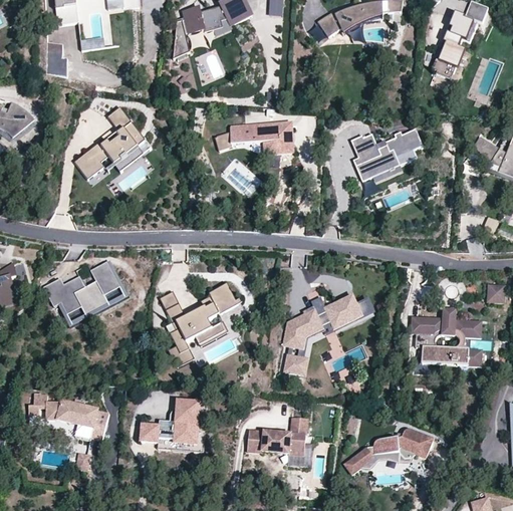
[(54,0),(57,22),(78,20),(75,0),(106,0),(108,9),(139,6),(138,0),(54,0)]
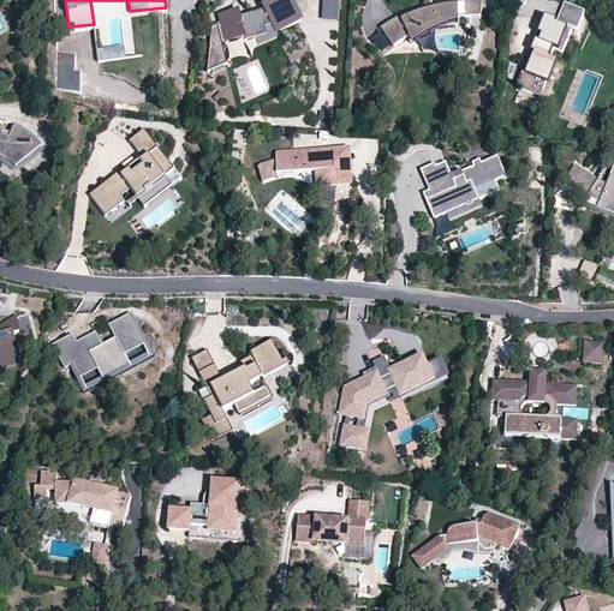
[(238,7),(219,11),(225,37),(243,34),(244,37),(256,35),(267,31),(264,24),(272,22),(275,29),(302,17),(293,0),(269,0),(263,4),(264,6),(239,12),(238,7)]
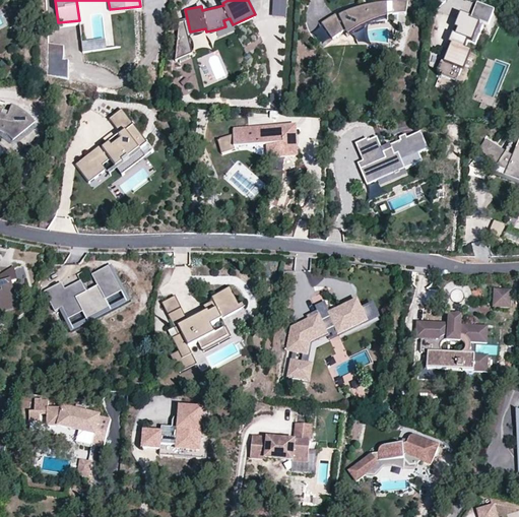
[(285,14),(286,0),(272,0),(271,13),(285,14)]
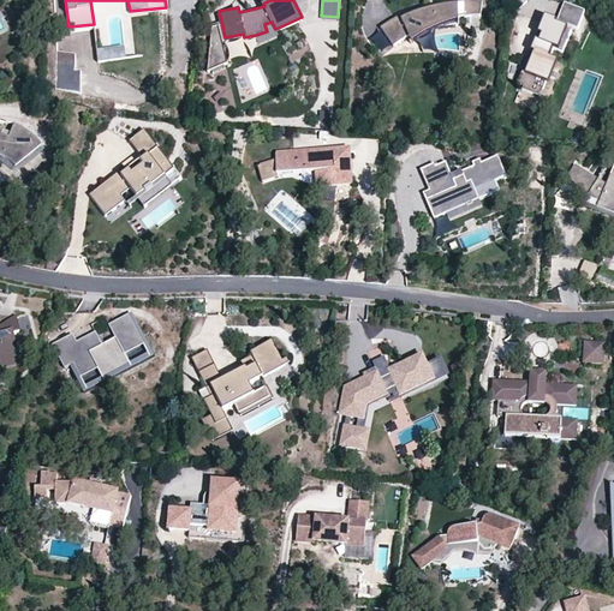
[(380,24),(393,43),(400,37),(409,33),(421,27),(434,21),(442,18),(449,16),(458,15),(458,19),(458,23),(465,23),(465,15),(471,15),(481,15),(482,0),(441,0),(429,3),(419,5),(400,12),(392,17),(387,21),(380,24)]
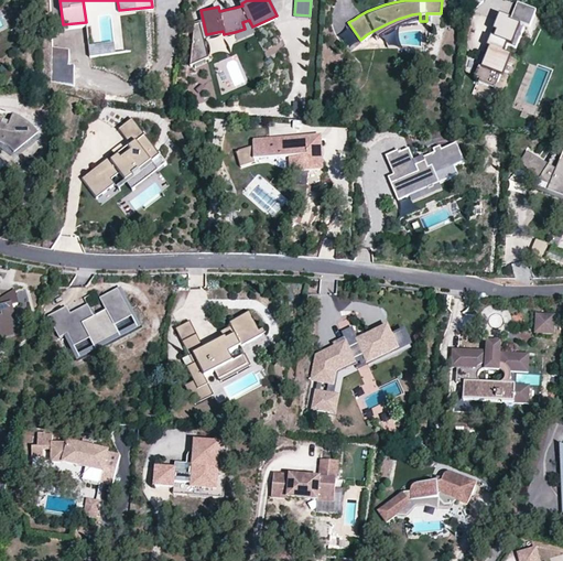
[(536,8),(513,0),(508,14),(529,23),(536,8)]
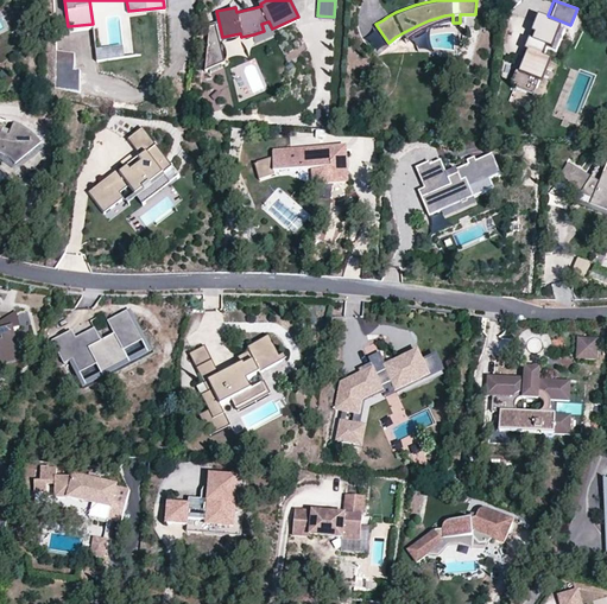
[(416,26),(404,32),(406,38),(419,31),(427,27),(441,21),(453,19),(453,14),(444,16),(437,18),(429,20),(416,26)]
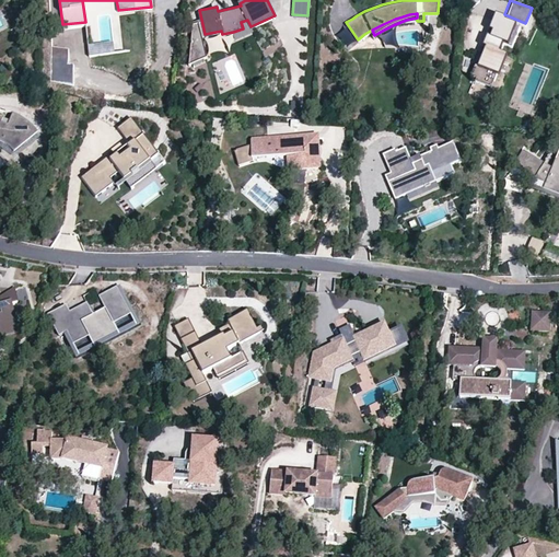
[(512,45),(520,25),(496,15),(484,45),(489,47),(481,65),(476,62),(470,74),(477,77),(475,80),(491,86),(505,53),(500,50),(503,42),(512,45)]
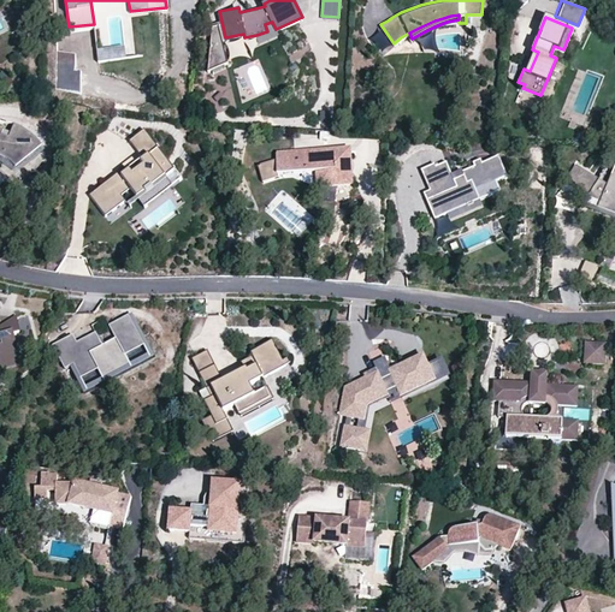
[(225,37),(222,21),(211,24),(203,67),(207,66),(220,61),(224,60),(219,39),(225,37)]
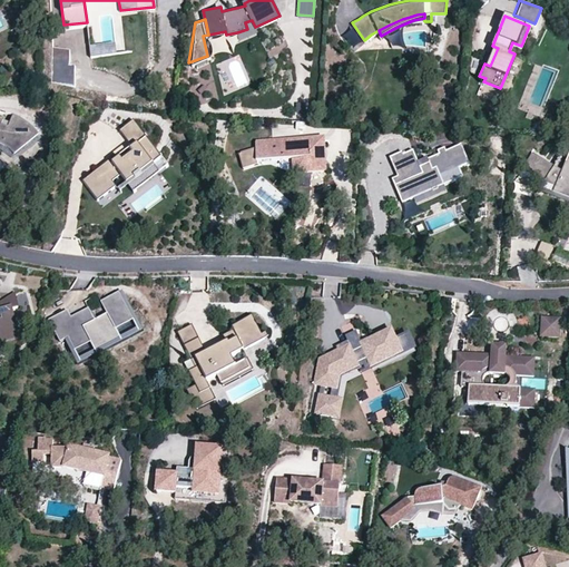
[(252,20),(245,22),(247,29),(237,32),(239,41),(258,33),(255,27),(252,20)]
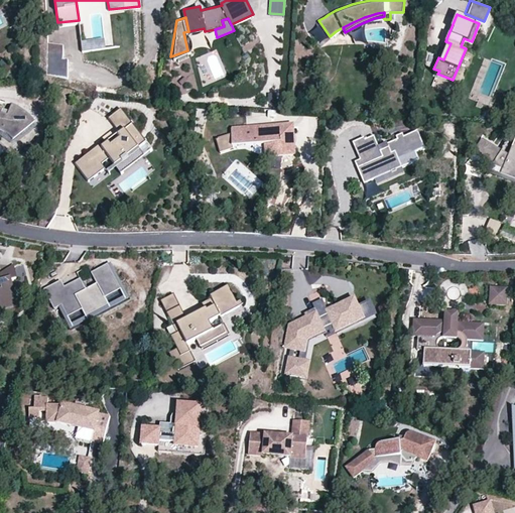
[(103,45),(102,35),(81,38),(82,48),(103,45)]
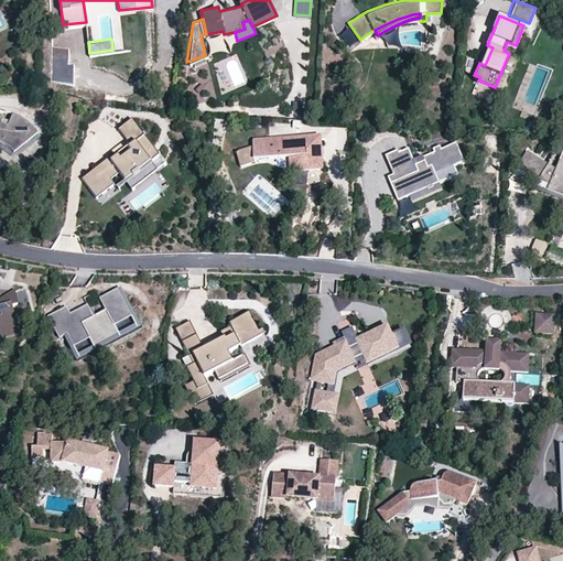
[(52,45),(51,81),(69,81),(71,46),(52,45)]
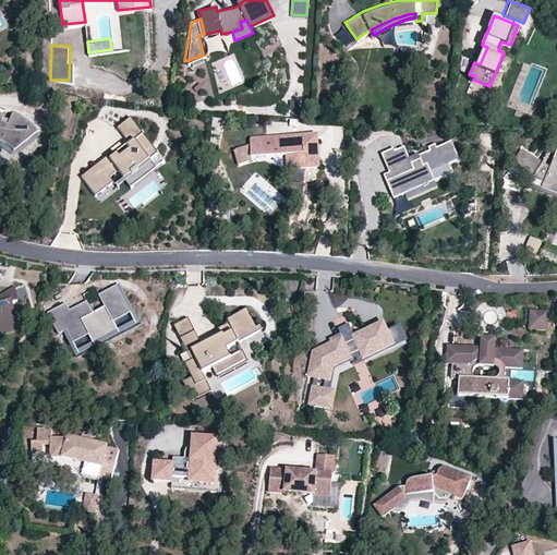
[(0,140),(4,142),(9,145),(14,151),(38,132),(29,122),(20,115),(13,111),(12,116),(10,119),(9,124),(2,122),(3,118),(0,116),(0,140)]
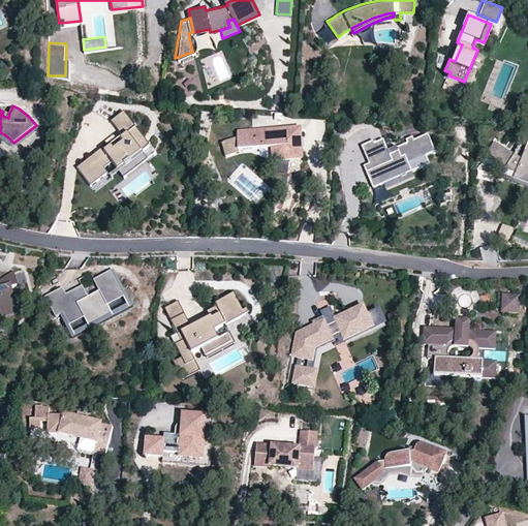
[(110,122),(120,136),(135,125),(125,111),(110,122)]
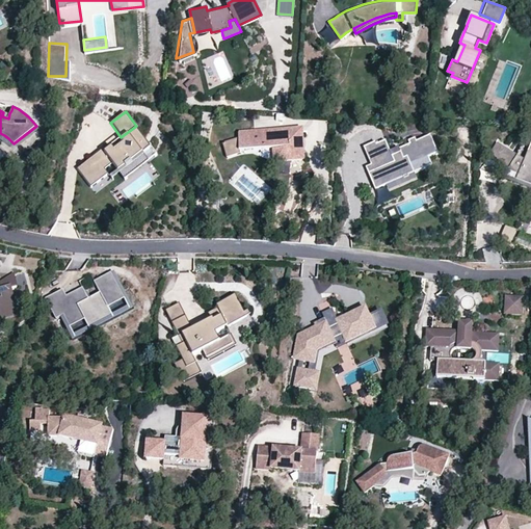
[(42,132),(36,126),(14,143),(8,138),(4,135),(0,141),(0,151),(2,153),(2,154),(3,158),(6,157),(11,158),(15,158),(17,158),(20,156),(23,151),(33,142),(37,136),(42,132)]
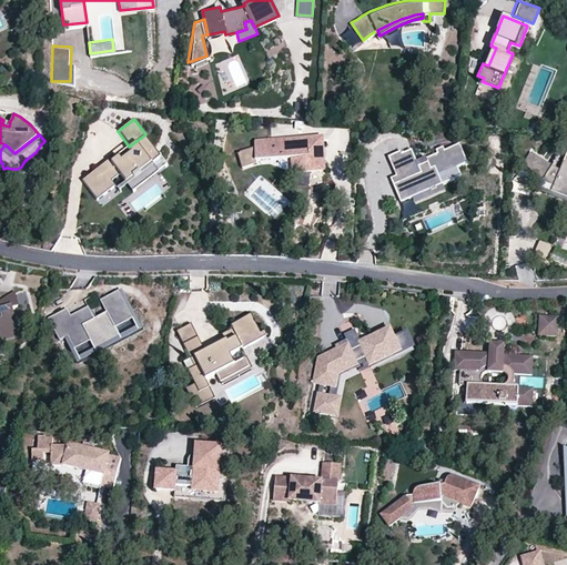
[(120,154),(103,167),(101,163),(82,177),(97,197),(115,183),(112,178),(120,172),(127,181),(134,174),(135,177),(141,172),(140,171),(161,154),(145,134),(129,147),(133,152),(129,157),(124,160),(120,154)]
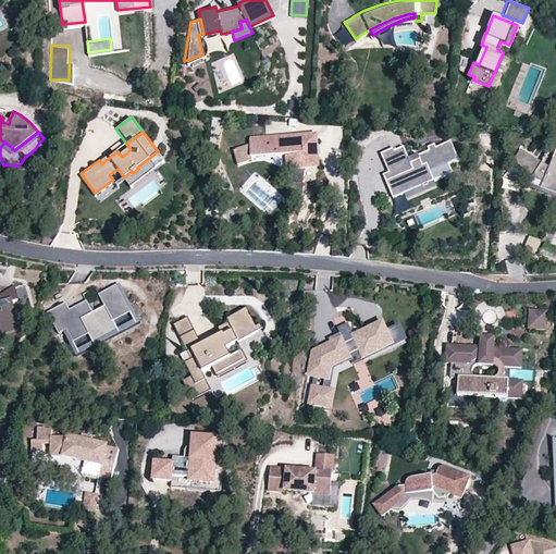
[(317,151),(316,137),(307,138),(307,133),(248,136),(249,142),(249,155),(251,155),(285,152),(286,152),(288,152),(286,163),(286,167),(317,165),(317,151)]
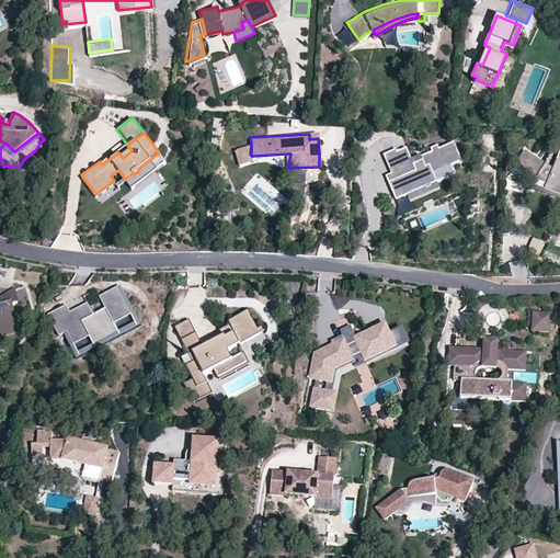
[(421,154),(422,158),(413,161),(410,156),(406,145),(397,149),(396,146),(383,151),(391,171),(385,173),(396,197),(407,193),(404,188),(415,183),(418,188),(436,180),(456,172),(452,163),(461,159),(457,149),(453,139),(438,146),(437,143),(430,146),(432,149),(421,154)]
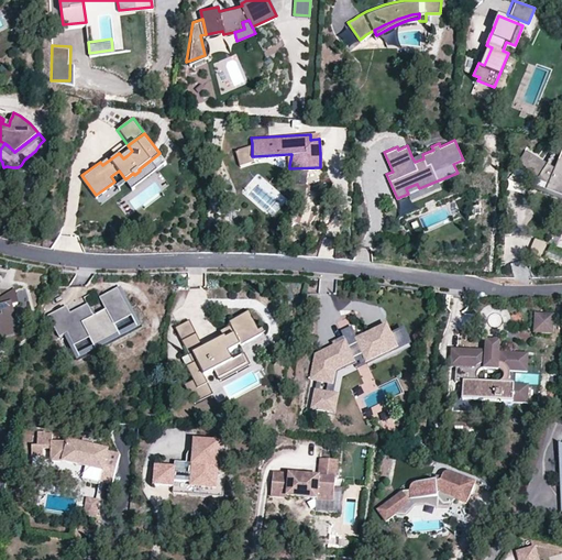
[(252,156),(252,143),(234,149),(240,163),(254,158),(254,156),(252,156)]
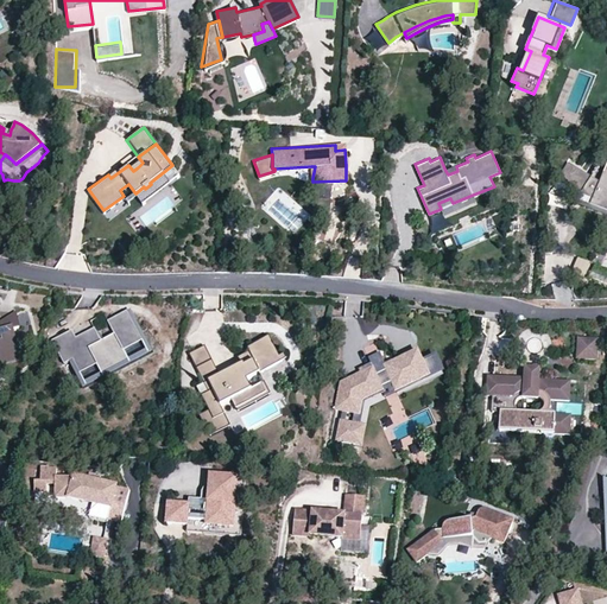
[(570,184),(581,191),(582,190),(593,196),(589,203),(606,210),(606,161),(599,180),(568,160),(557,177),(570,184)]
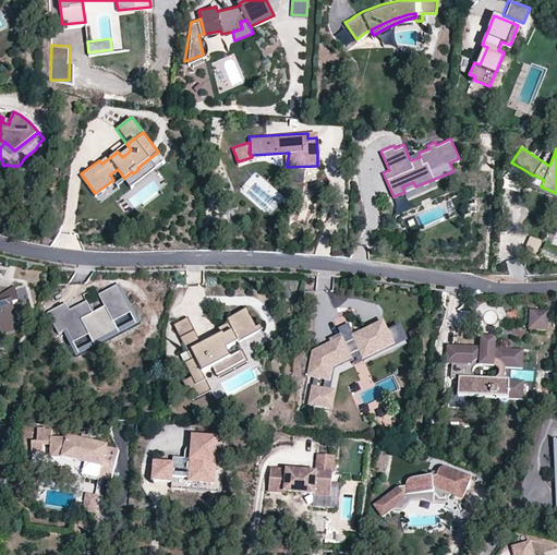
[(419,153),(418,151),(408,155),(411,160),(420,157),(419,153)]
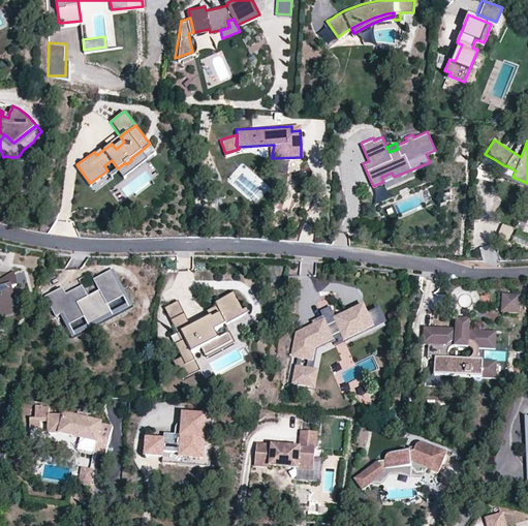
[(156,152),(150,144),(130,159),(131,160),(126,164),(125,162),(118,168),(124,177),(156,152)]
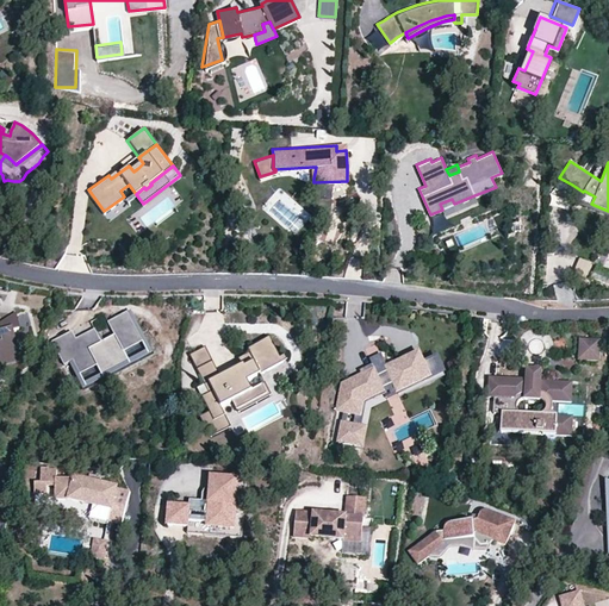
[(595,197),(584,191),(583,192),(577,201),(608,214),(608,216),(606,224),(608,225),(608,211),(591,204),(595,197)]
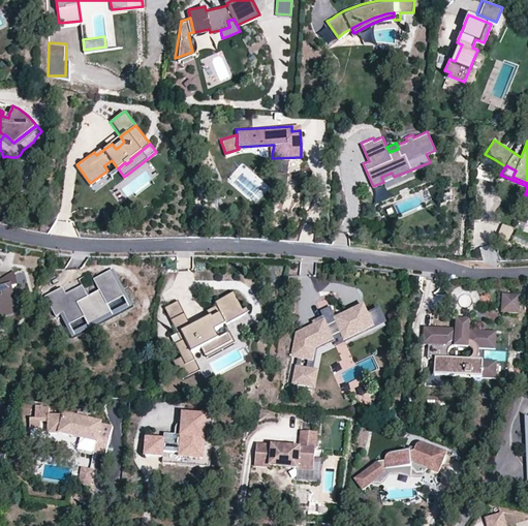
[(385,187),(414,176),(411,169),(394,177),(392,173),(381,177),(383,182),(385,187)]
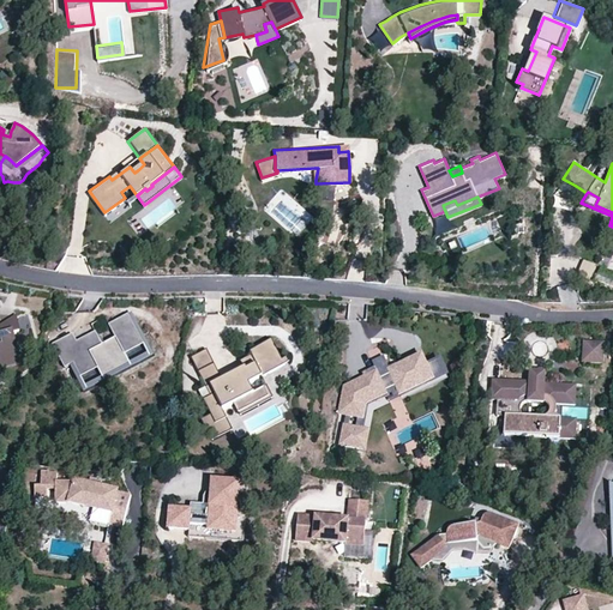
[(583,258),(578,271),(590,276),(595,263),(583,258)]
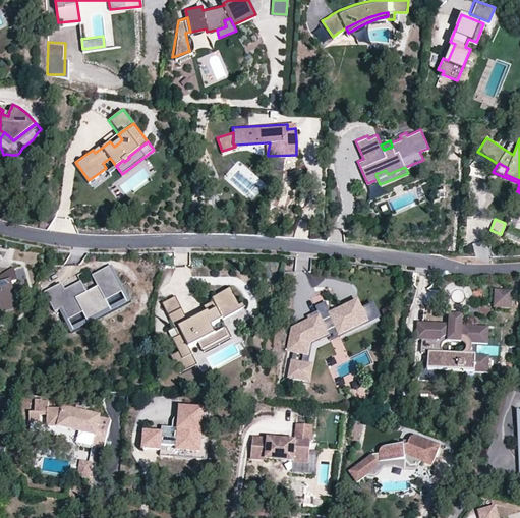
[(506,230),(505,236),(517,238),(518,232),(506,230)]
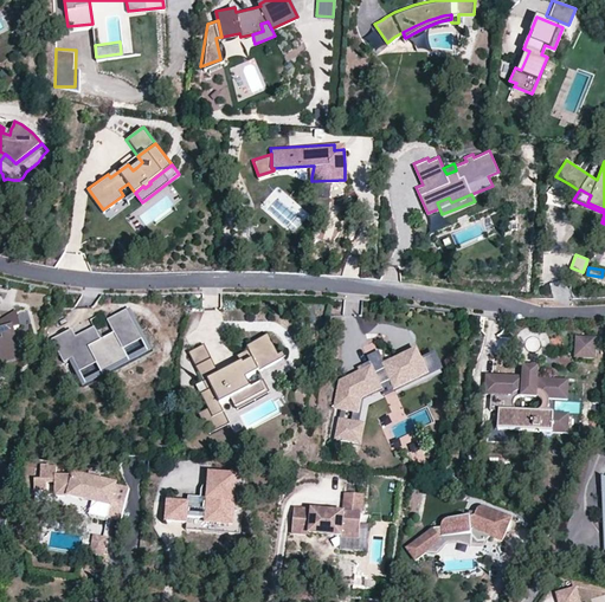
[(141,336),(127,308),(107,318),(114,331),(101,338),(97,331),(90,334),(88,328),(76,335),(72,329),(60,336),(66,344),(58,349),(64,361),(72,356),(78,369),(96,360),(101,370),(128,357),(122,345),(141,336)]
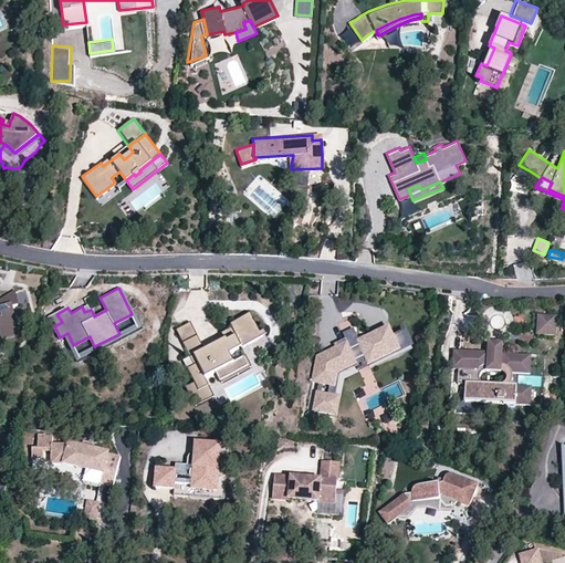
[(0,332),(17,327),(11,303),(17,302),(14,289),(0,296),(0,332)]
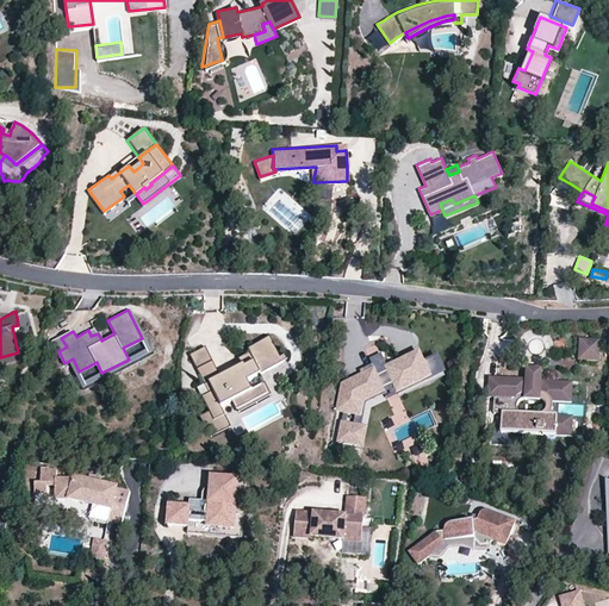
[(61,338),(73,331),(72,329),(51,339),(58,351),(67,347),(61,338)]
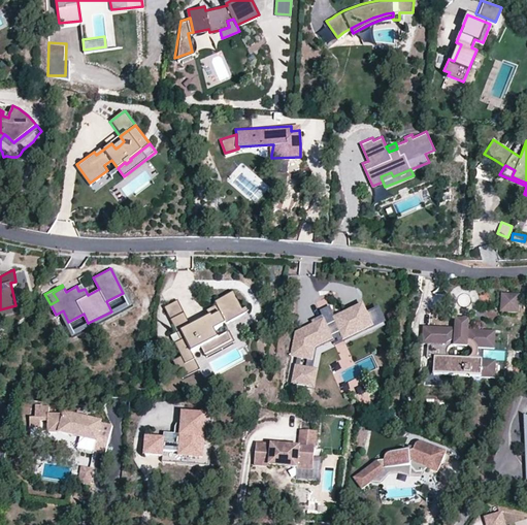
[(244,312),(233,290),(215,300),(216,303),(220,312),(212,316),(211,313),(208,314),(203,317),(206,324),(194,330),(184,310),(170,317),(180,338),(174,341),(180,354),(175,357),(179,365),(194,357),(191,350),(200,346),(218,336),(213,328),(233,318),(244,312)]
